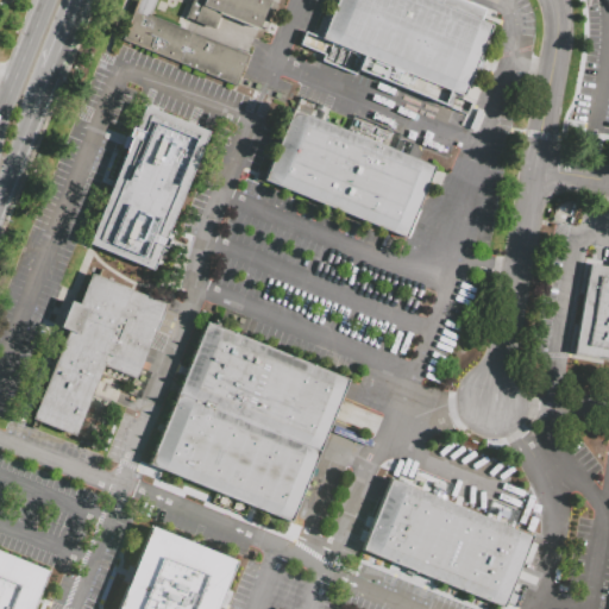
[(119,43),(136,0),(261,0),(267,2),(233,88),(119,43)]
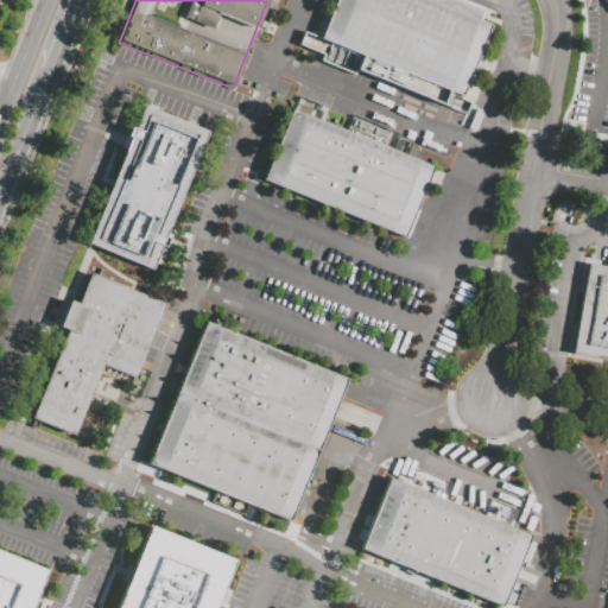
[(297,44),(302,32),(309,35),(317,38),(327,16),(333,0),(450,0),(477,11),(474,21),(487,27),(458,96),(443,89),(438,101),(354,68),(352,73),(318,59),(321,54),(297,44)]
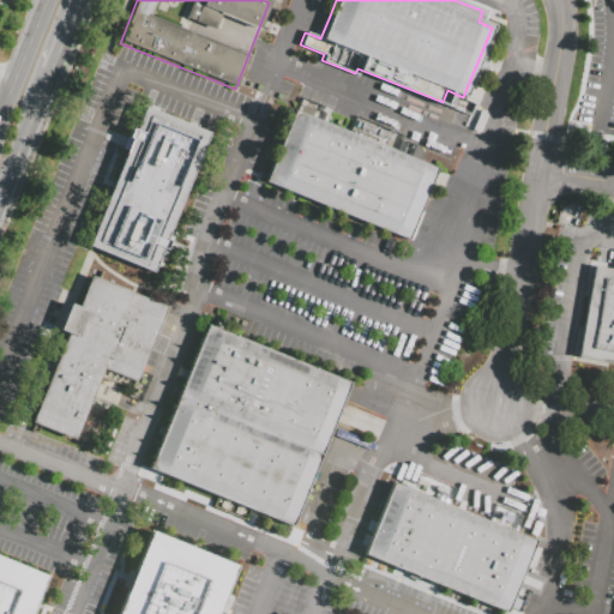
[(91,248),(155,275),(164,250),(169,251),(173,242),(169,241),(212,133),(148,107),(138,130),(136,130),(132,138),(134,139),(91,248)]
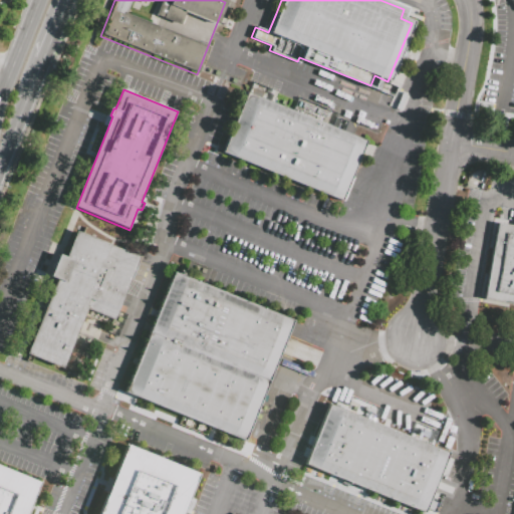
[(225,153),(249,92),(368,141),(343,201),(225,153)]
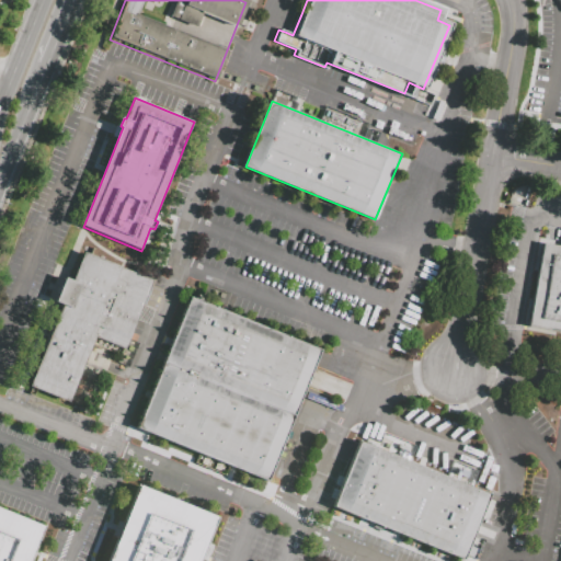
[(560,245),(541,242),(535,279),(560,284),(560,245)]
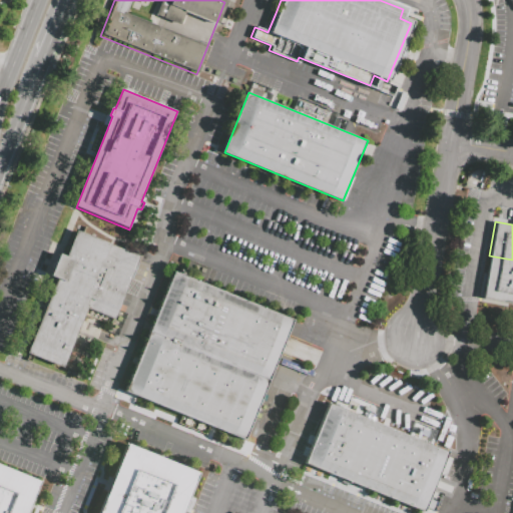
[(87,310),(63,370),(27,356),(58,280),(52,278),(61,254),(68,258),(78,232),(140,258),(121,305),(115,321),(87,310)]
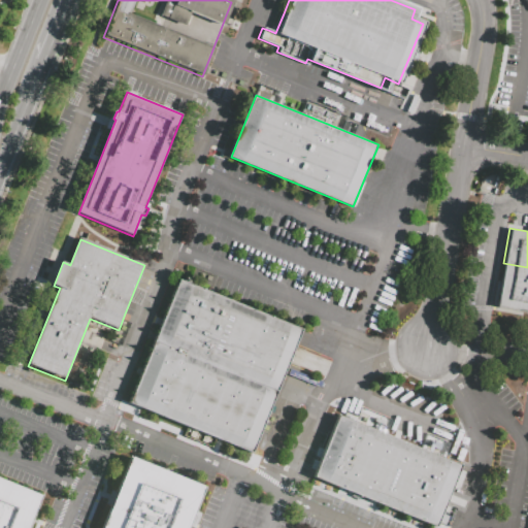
[(503,263),(527,267),(527,312),(495,307),(503,263)]
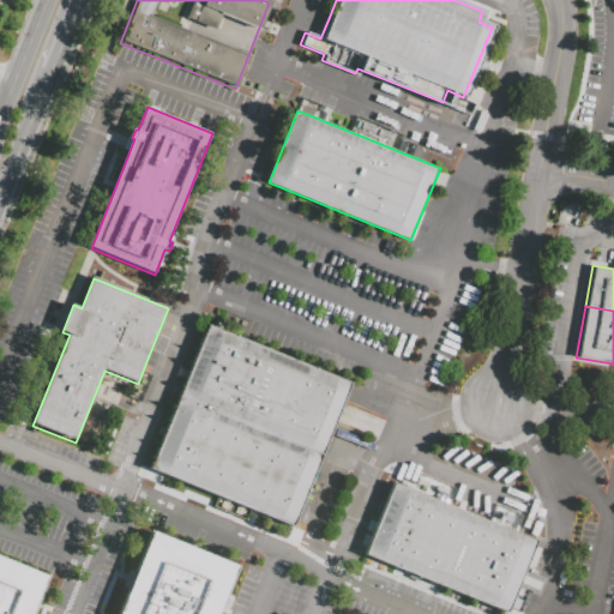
[(209,325),(353,384),(294,528),(151,470),(209,325)]
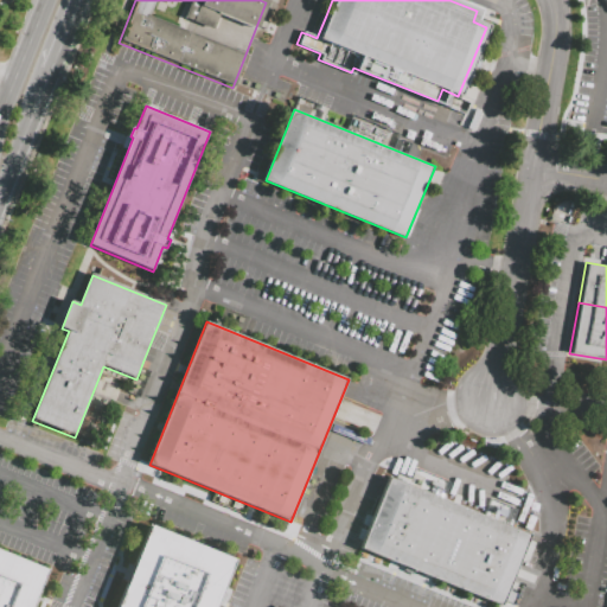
[(499,606),(360,550),(390,478),(532,536),(529,543),(536,545),(512,606),(505,604),(503,606),(499,606)]
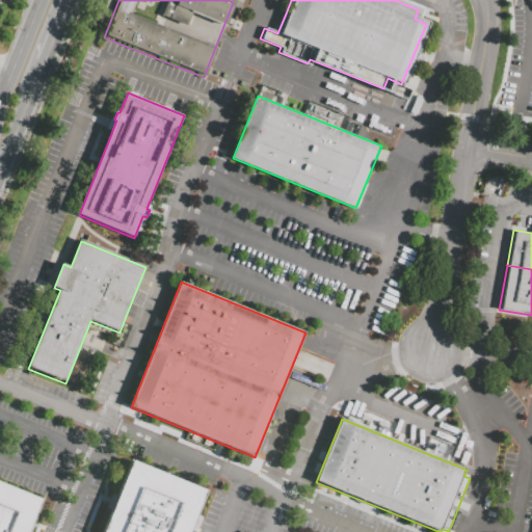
[(100,531),(129,461),(205,491),(188,531),(100,531)]
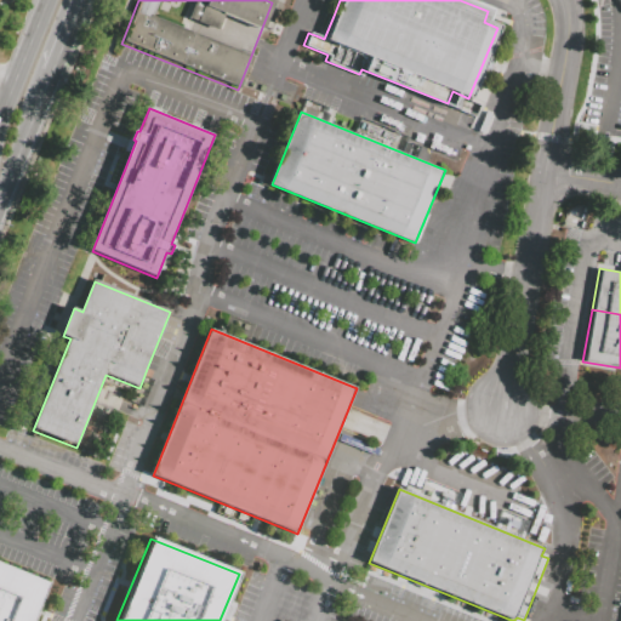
[(0,620),(0,564),(47,584),(32,620),(0,620)]
